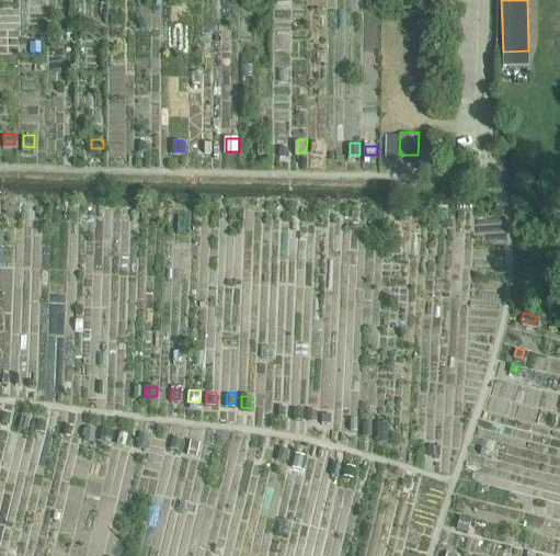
[(4,410),(2,418),(9,420),(11,411),(4,410)]
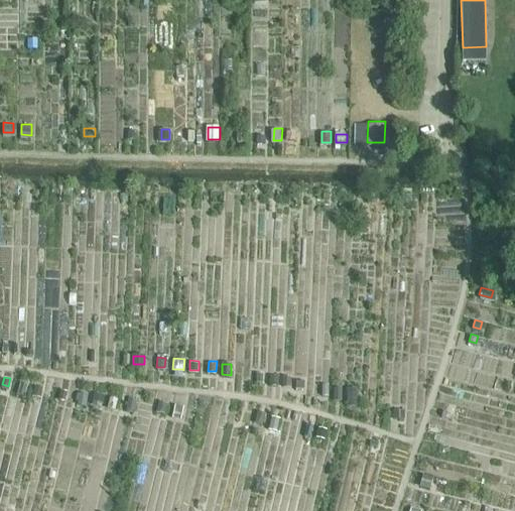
[(20,382),(18,392),(24,393),(27,384),(20,382)]
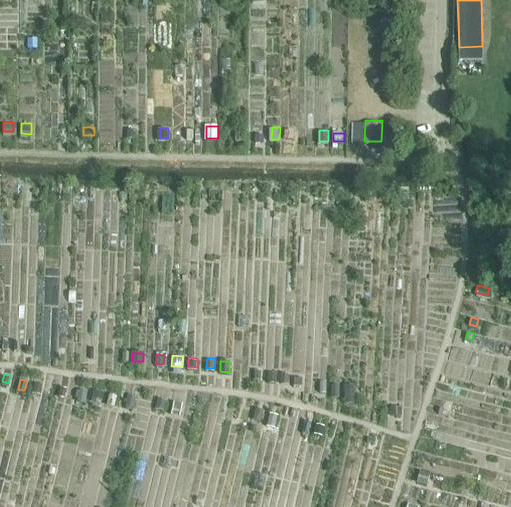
[(36,381),(33,390),(39,392),(42,383),(36,381)]
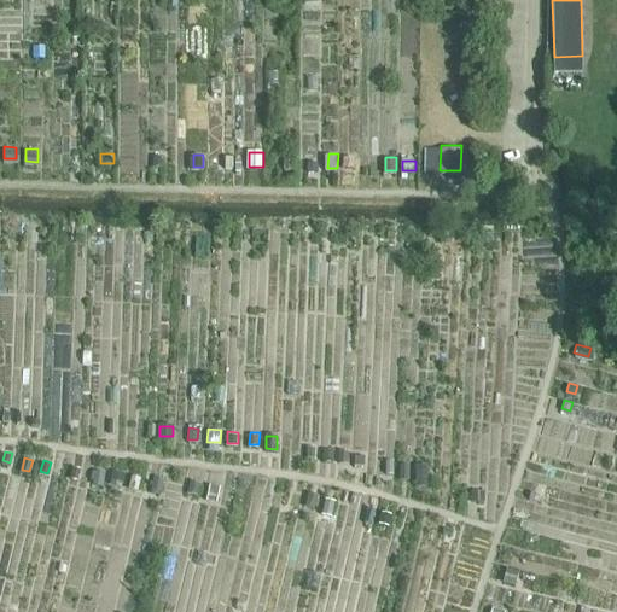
[(428,462),(417,462),(417,482),(426,482),(428,462)]
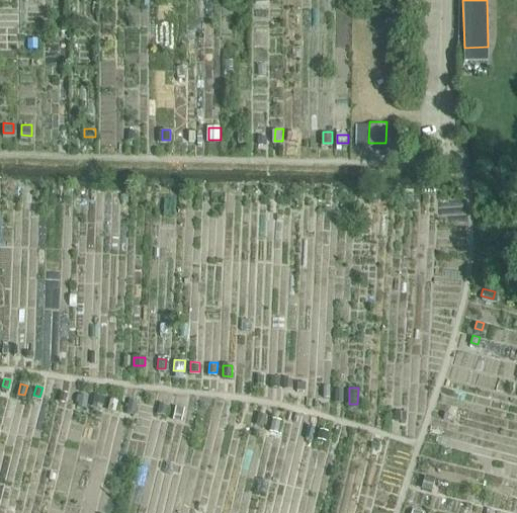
[(79,400),(87,402),(88,394),(81,392),(79,400)]
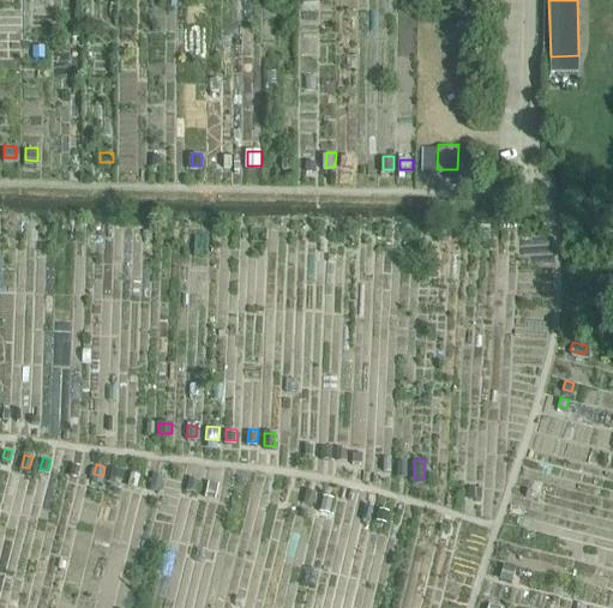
[(122,468),(113,465),(110,474),(121,476),(122,468)]
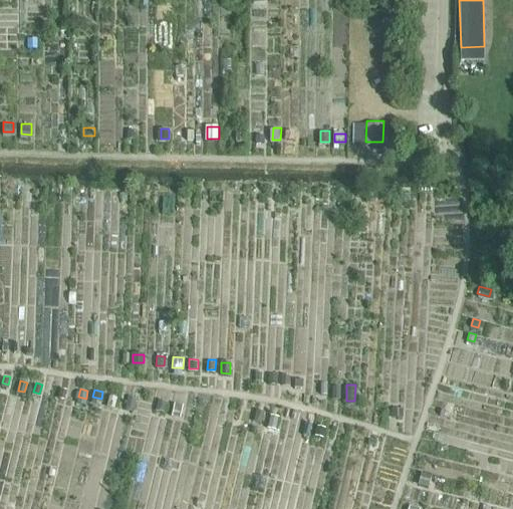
[(108,402),(115,404),(117,396),(110,394),(108,402)]
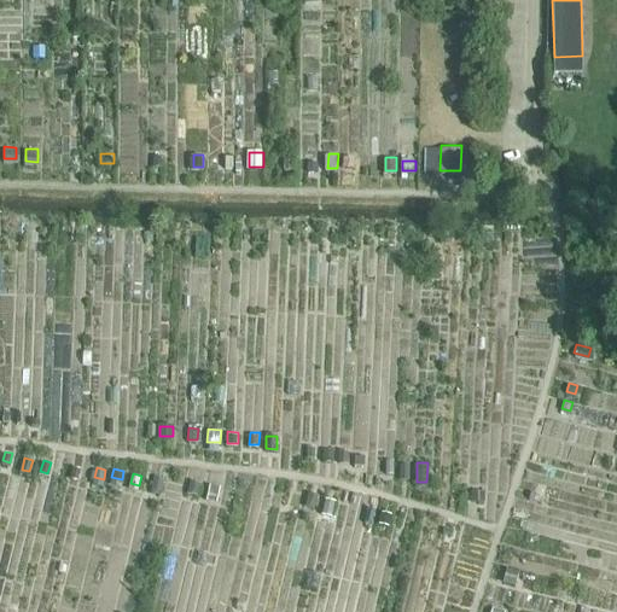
[(163,476),(155,474),(152,485),(161,488),(163,476)]
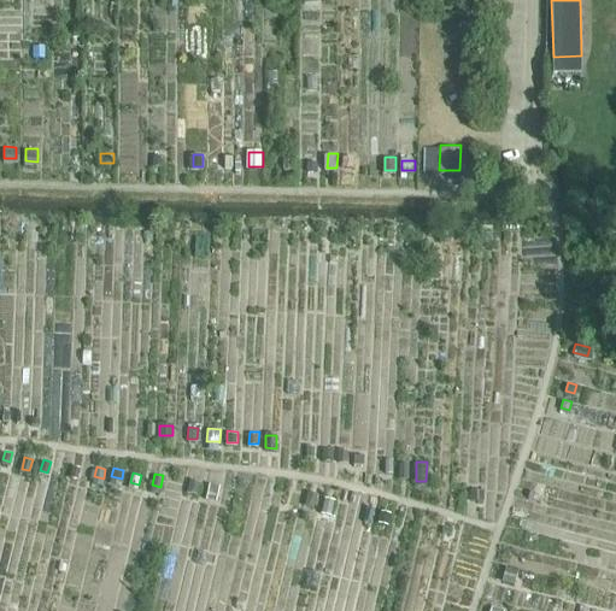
[(199,480),(189,477),(187,489),(197,492),(199,480)]
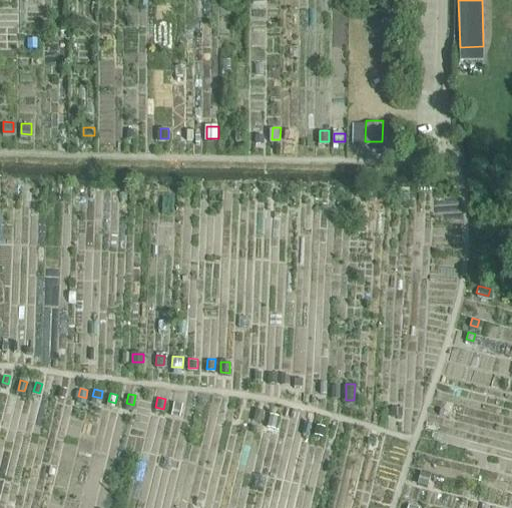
[(181,403),(173,401),(171,411),(179,413),(181,403)]
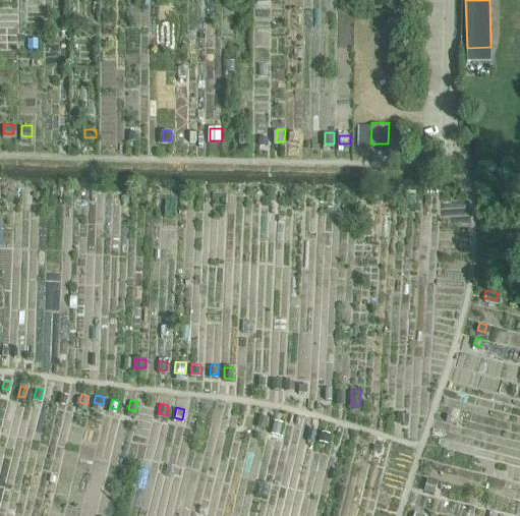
[(397,420),(408,420),(408,412),(397,412),(397,420)]
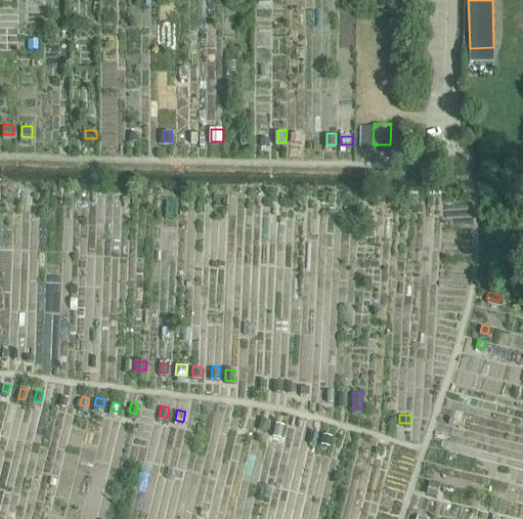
[(268,417),(261,416),(259,426),(266,427),(268,417)]
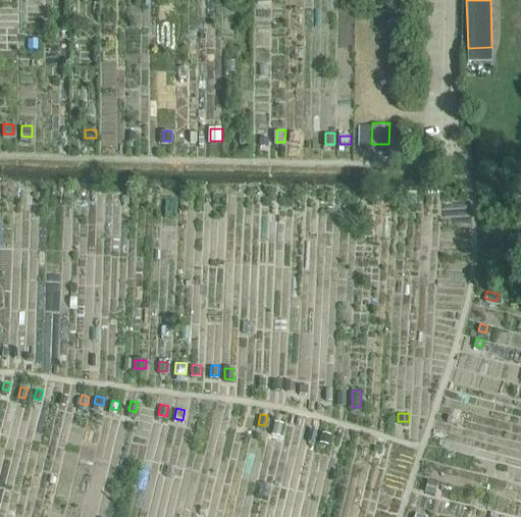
[(457,416),(449,414),(447,419),(456,422),(457,416)]
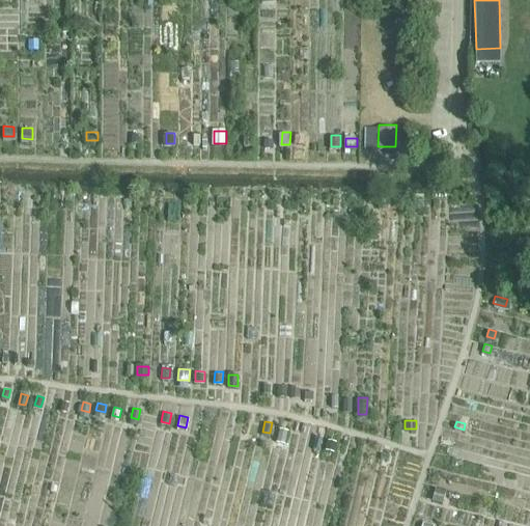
[(277,435),(285,437),(287,428),(279,426),(277,435)]
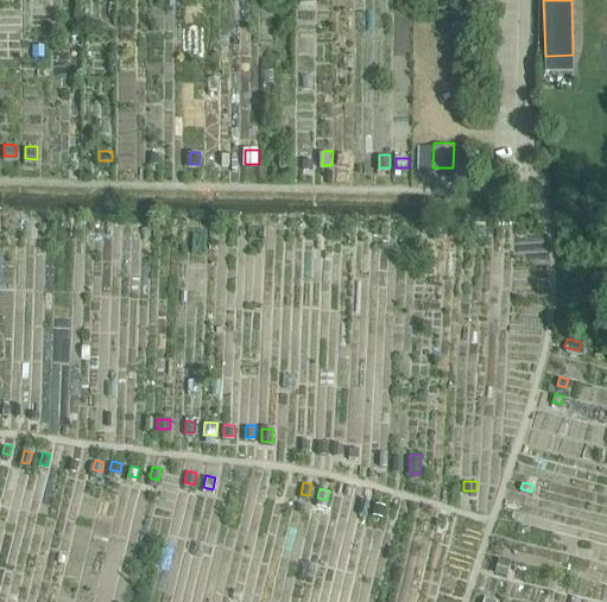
[(385,504),(375,501),(372,511),(383,513),(385,504)]
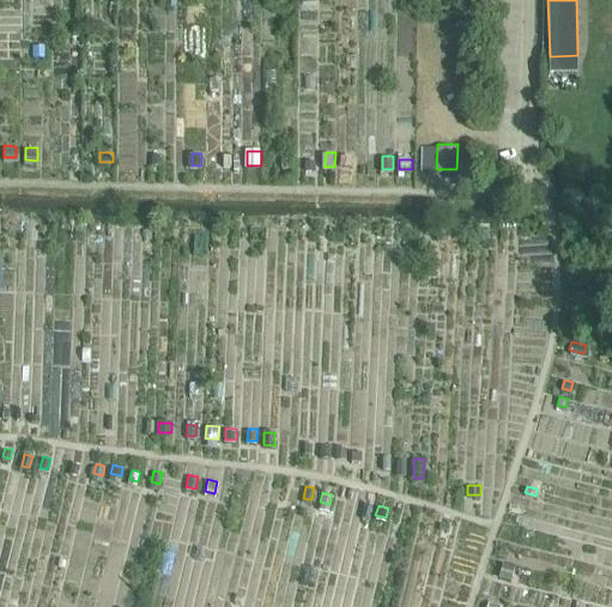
[(435,521),(425,519),(423,529),(432,532),(435,521)]
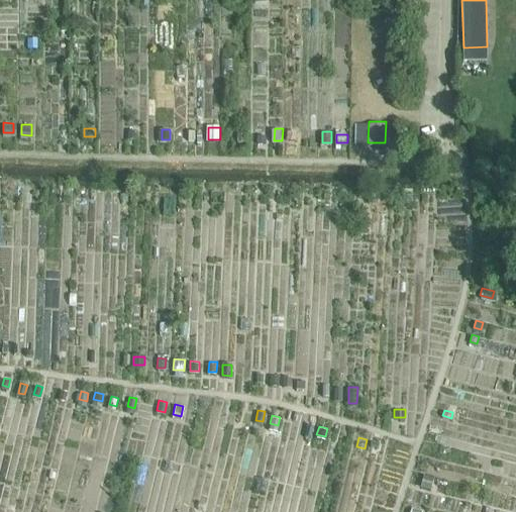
[(384,447),(376,445),(373,457),(381,459),(384,447)]
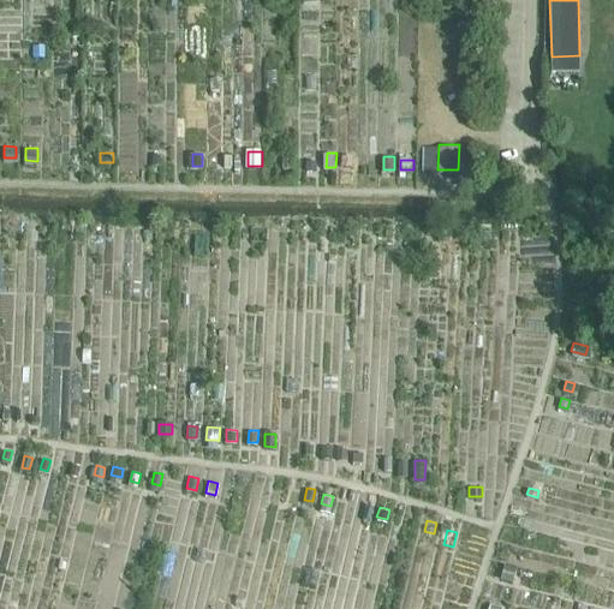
[(501,577),(512,579),(516,566),(505,562),(501,577)]
